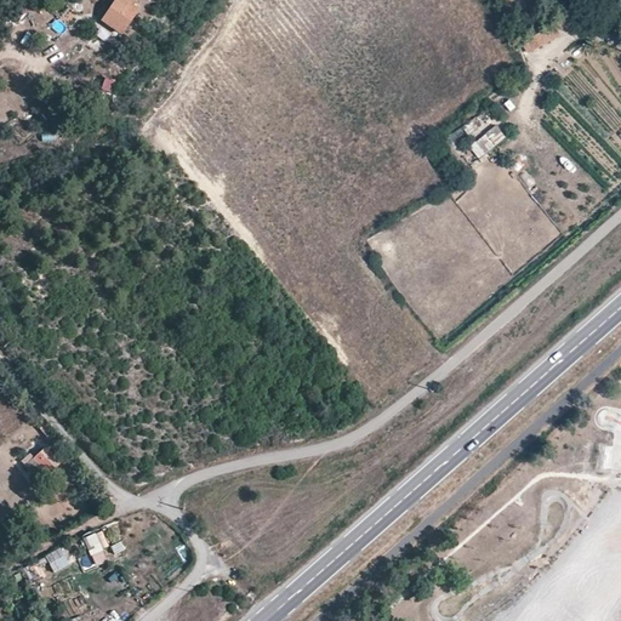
[(135,10),(120,0),(114,0),(101,21),(119,33),(135,10)]
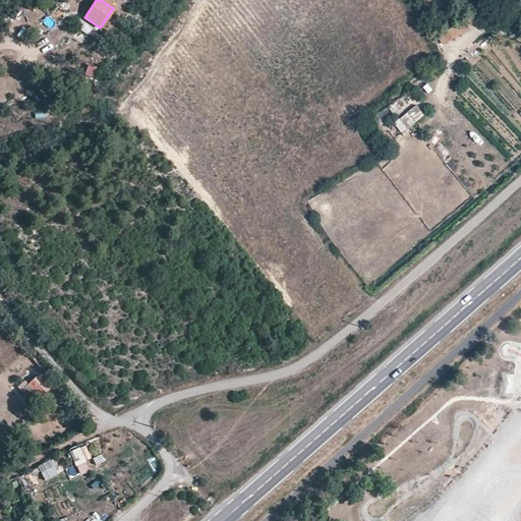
[(445,47),(476,23),(470,15),(439,39),(445,47)]
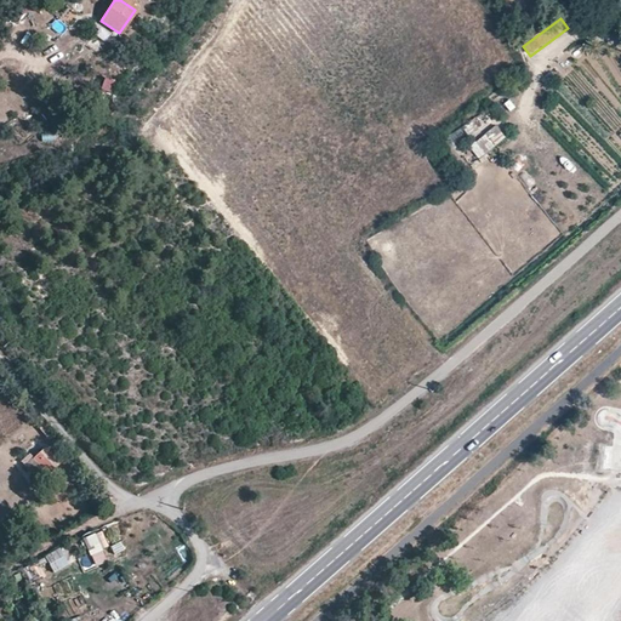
[(101,91),(110,93),(115,80),(104,77),(101,91)]
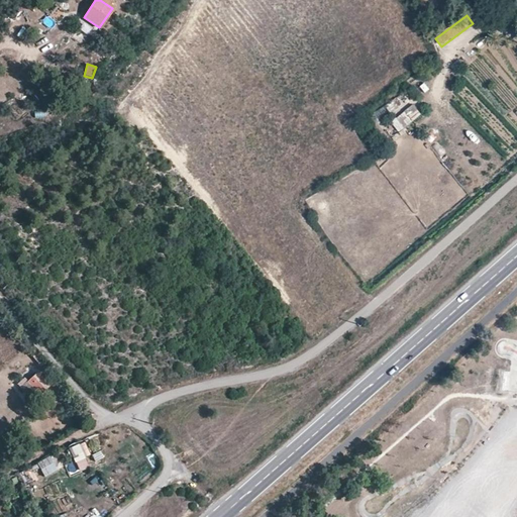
[(396,118),(404,129),(421,116),(413,105),(396,118)]
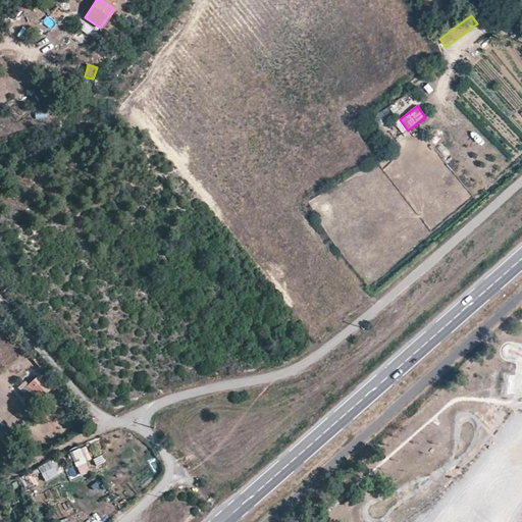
[(47,365),(40,358),(35,362),(42,369),(47,365)]
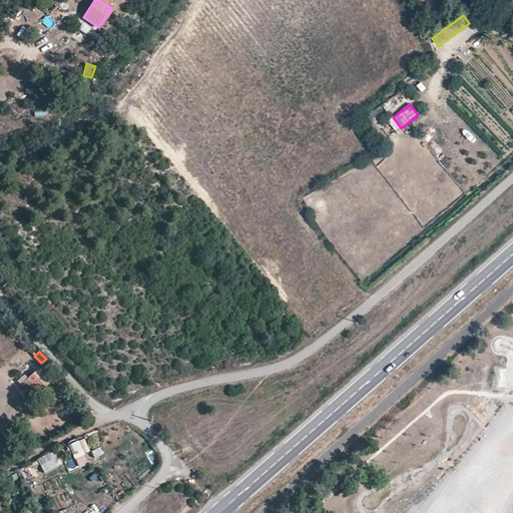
[(501,369),(498,386),(512,387),(512,361),(508,361),(506,370),(501,369)]
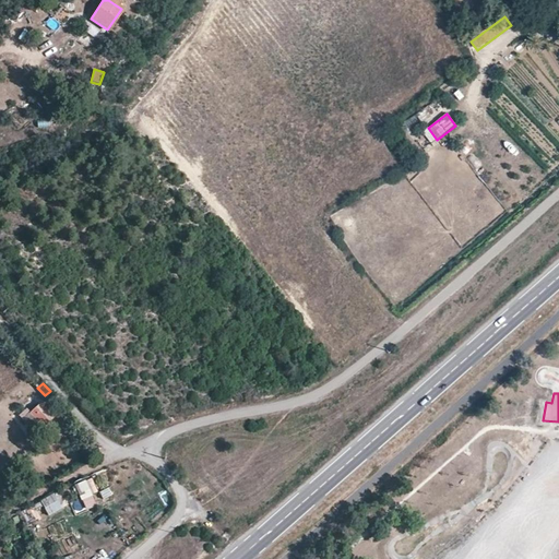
[(40,401),(30,411),(45,428),(56,417),(40,401)]
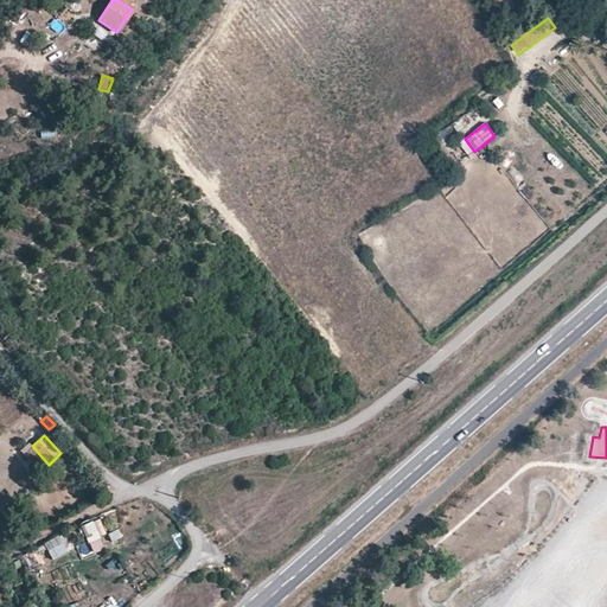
[(49,465),(32,446),(24,454),(40,472),(49,465)]
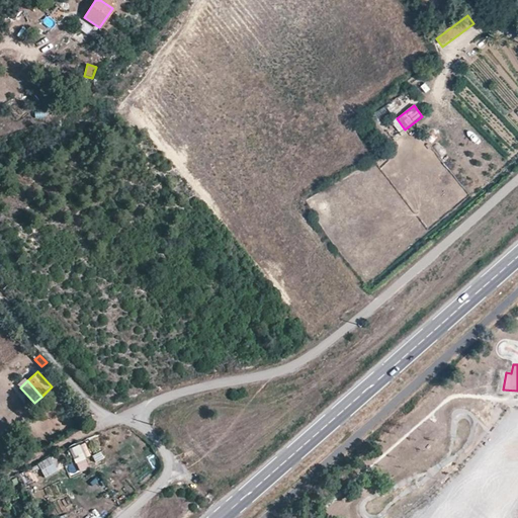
[(70,449),(79,473),(93,468),(83,444),(70,449)]
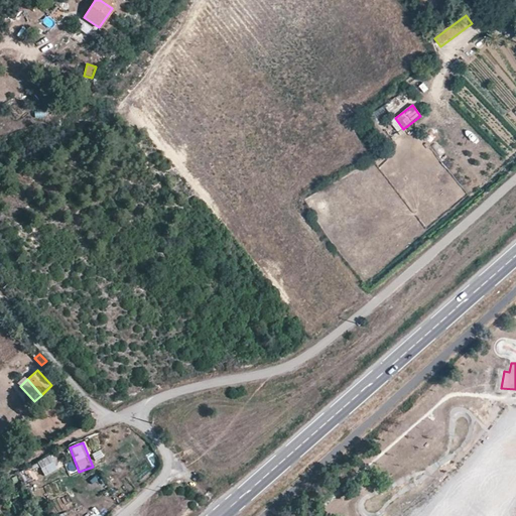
[(95,461),(104,458),(102,450),(92,454),(95,461)]
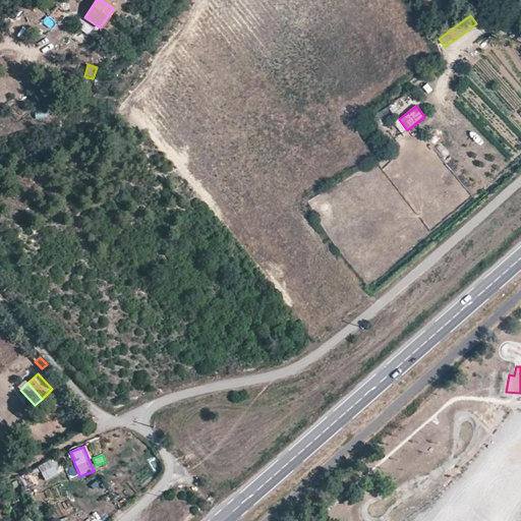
[(45,481),(59,473),(52,460),(37,467),(45,481)]
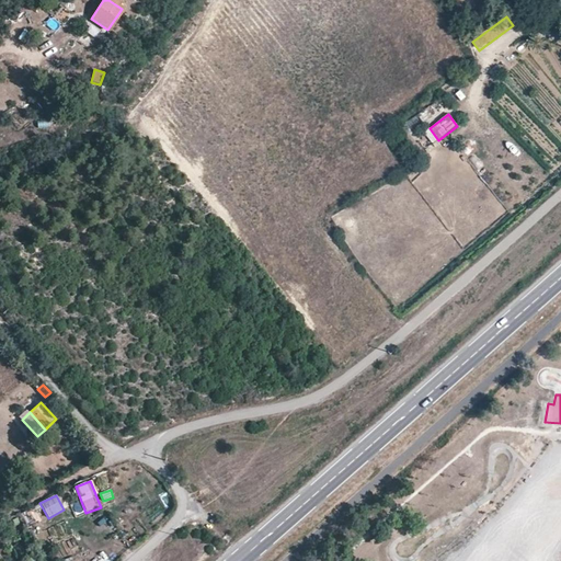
All buildings are outlined.
